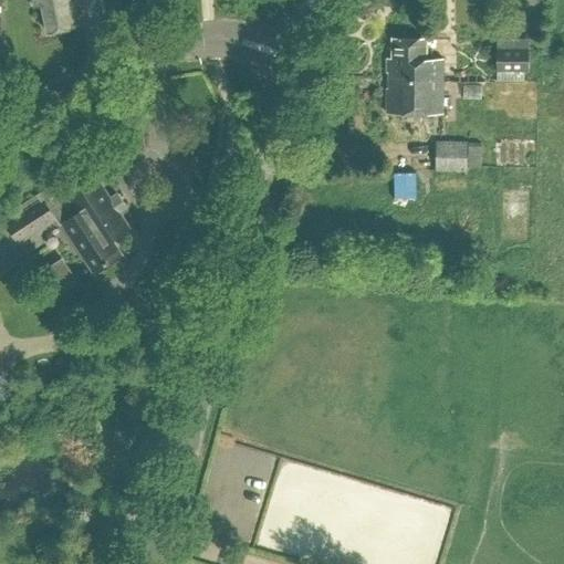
[(79,27),(73,0),(31,0),(34,11),(41,10),(47,33),(79,27)]
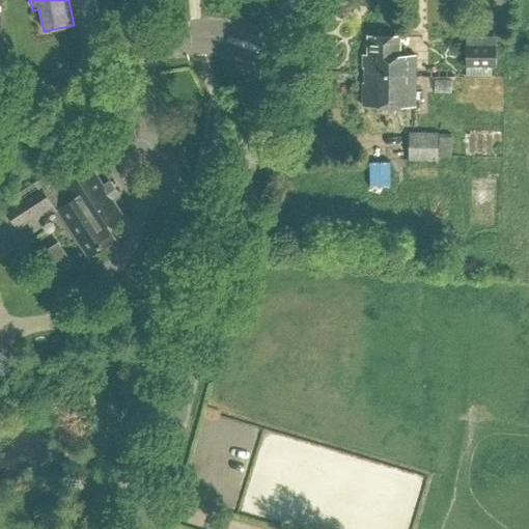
[(364,75),(413,76),(413,54),(396,54),(396,35),(366,35),(365,55),(361,55),(361,67),(364,67),(364,75)]
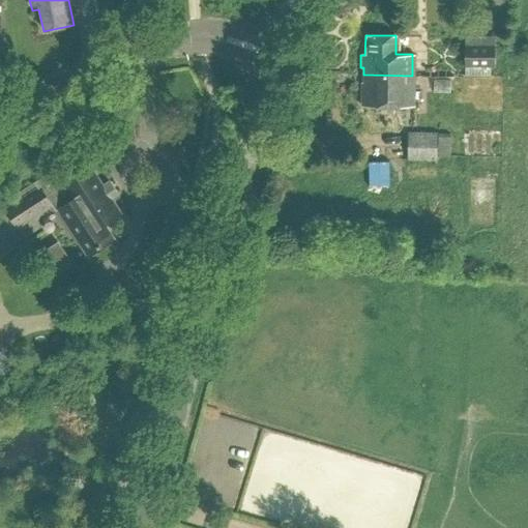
[(465,69),(495,68),(495,38),(464,39),(465,69)]
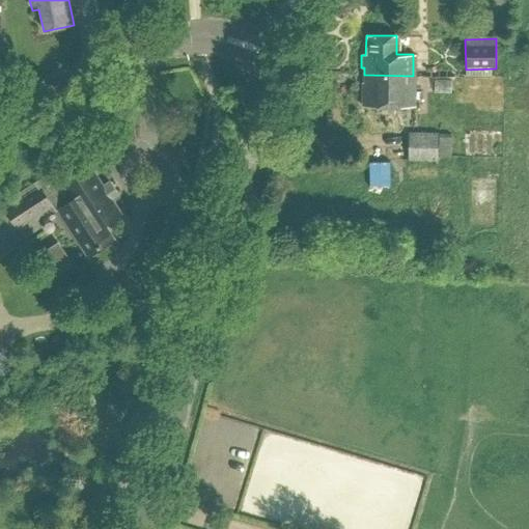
[(412,106),(413,76),(364,75),(364,82),(361,82),(361,106),(412,106)]
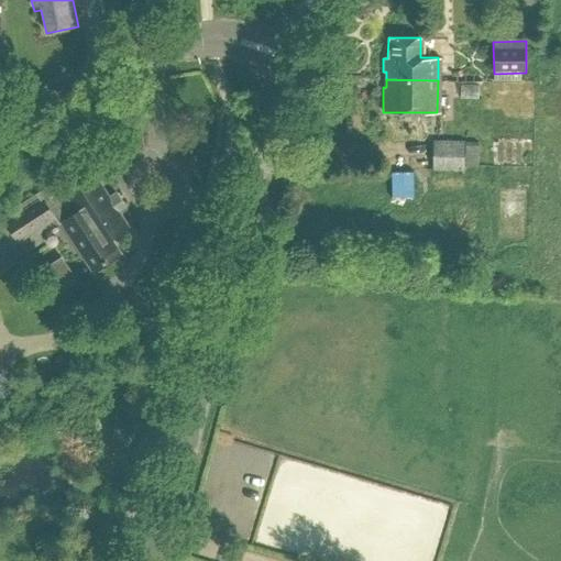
[(479,146),(464,146),(464,143),(432,143),(432,173),(464,174),(464,168),(479,168),(479,146)]
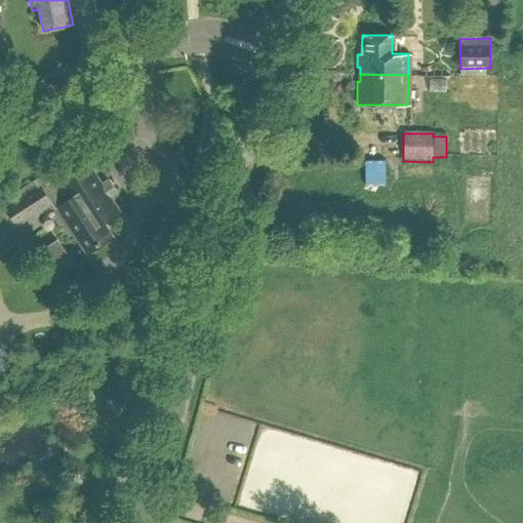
[(33,172),(25,160),(13,167),(22,179),(33,172)]
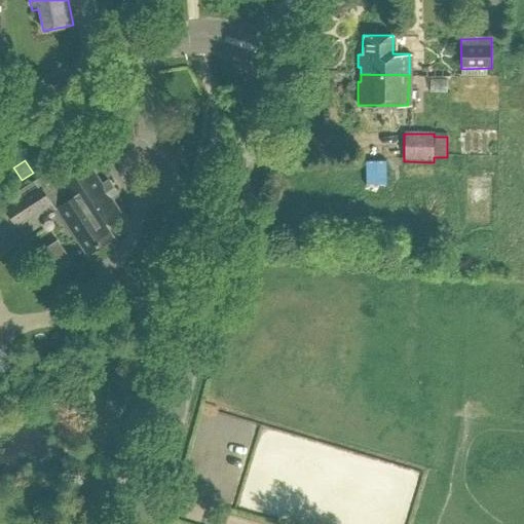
[(118,212),(110,199),(118,195),(108,179),(100,184),(88,166),(63,183),(45,194),(39,185),(3,209),(16,230),(52,207),(86,258),(114,239),(103,221),(118,212)]
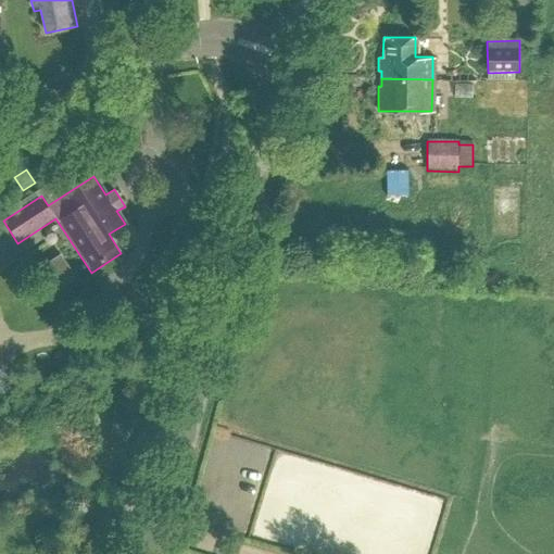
[(1,380),(0,381),(0,405),(12,398),(1,380)]
